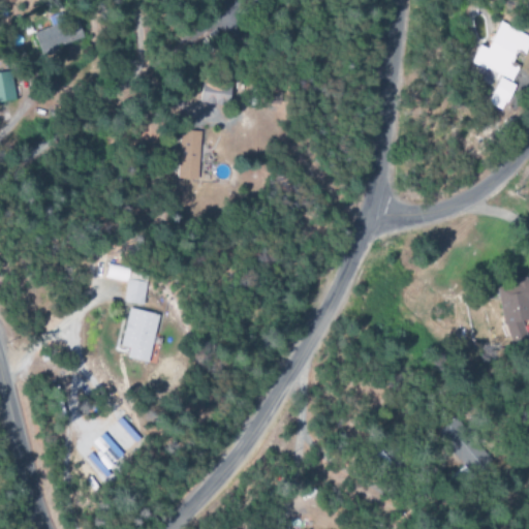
[(82,39),(76,20),(33,30),(40,57),(57,53),(55,47),(82,39)]
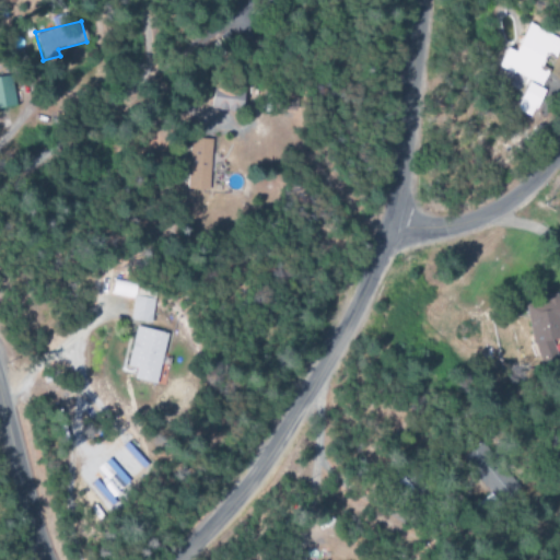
[(559,46),(559,38),(526,24),(515,53),(504,48),(497,67),(540,85),(547,72),(539,69),(545,55),(555,59),(559,46)]
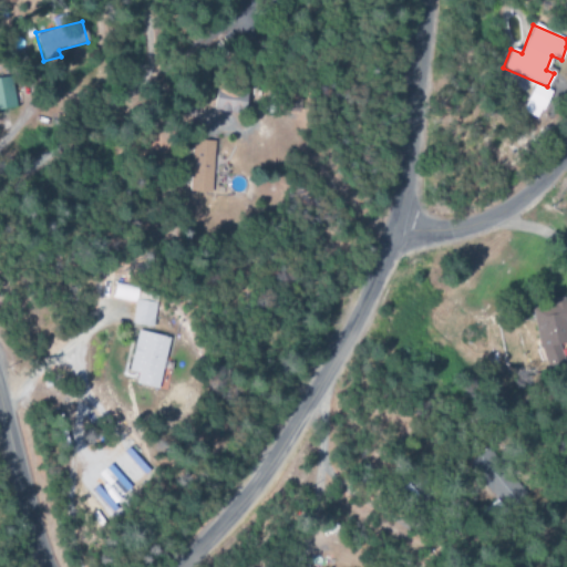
[(0,110),(14,109),(11,78),(0,78),(0,110)]
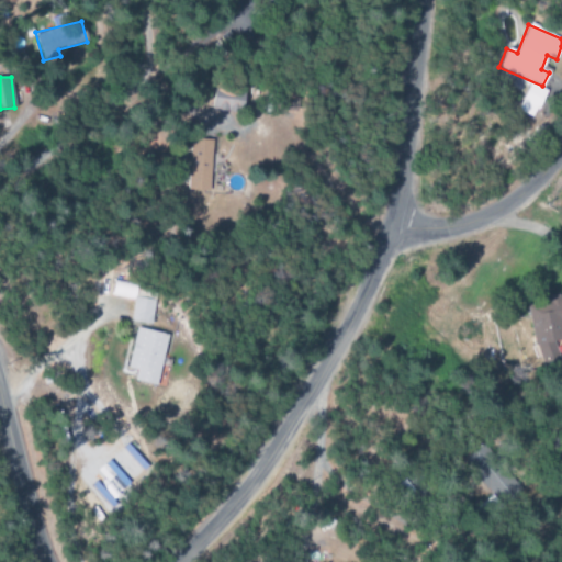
[(532,117),(544,90),(528,82),(516,111),(532,117)]
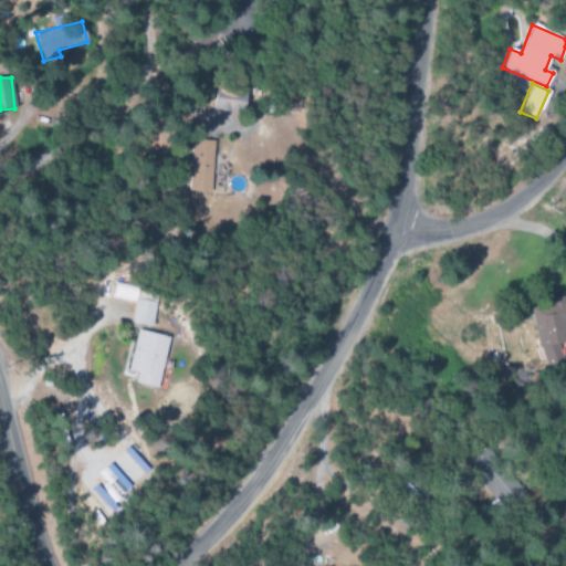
[(244,114),(247,91),(216,87),(212,111),(244,114)]
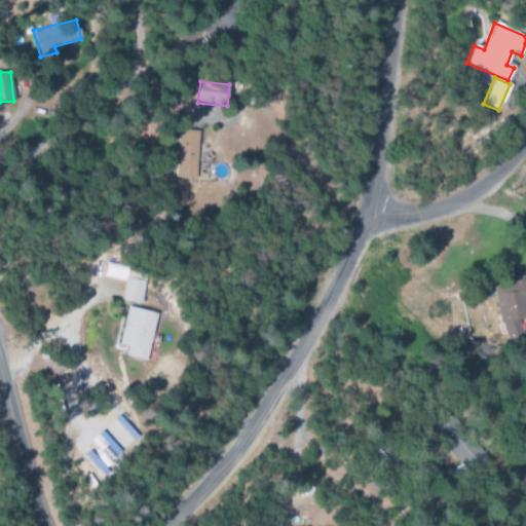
[(196,179),(198,130),(178,130),(176,179),(196,179)]
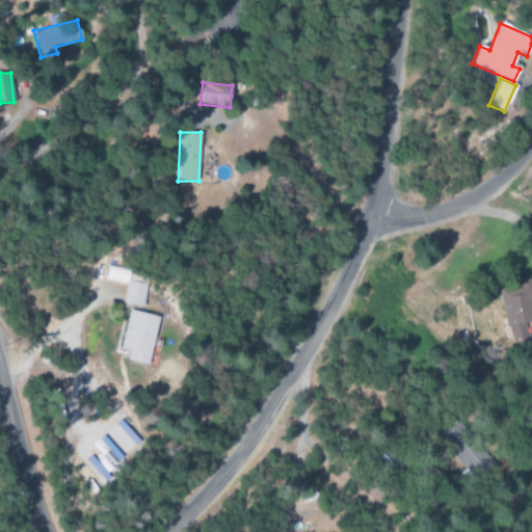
[(147,285),(128,282),(129,270),(107,267),(105,281),(127,284),(123,304),(143,308),(147,285)]
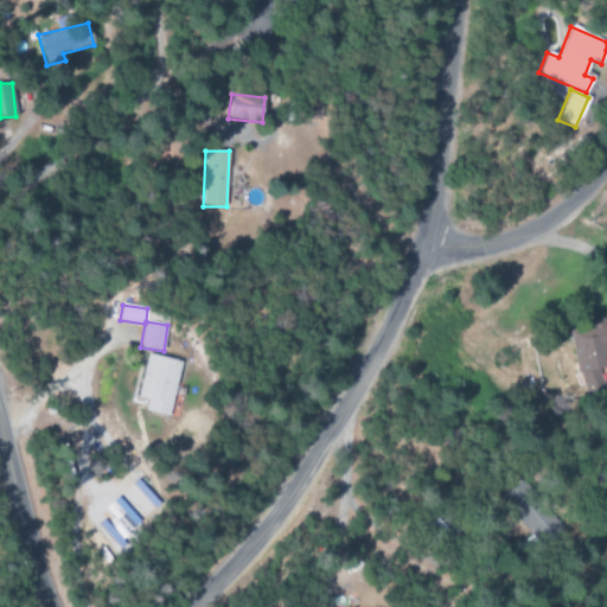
[(570,330),(580,385),(606,379),(606,349),(606,347),(606,346),(606,323),(605,324),(604,318),(589,320),(590,326),(570,330)]
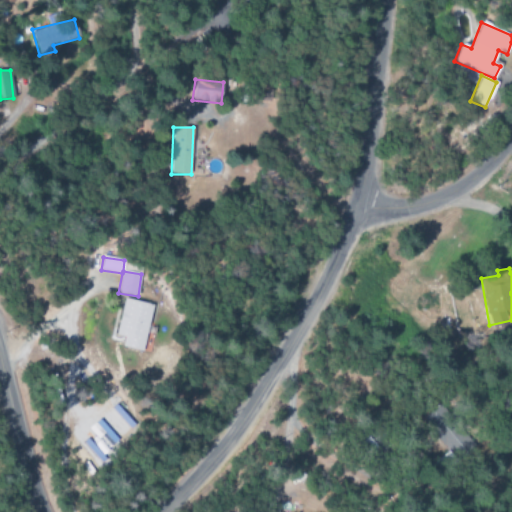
[(144,351),(152,304),(123,299),(117,336),(124,337),(122,348),(144,351)]
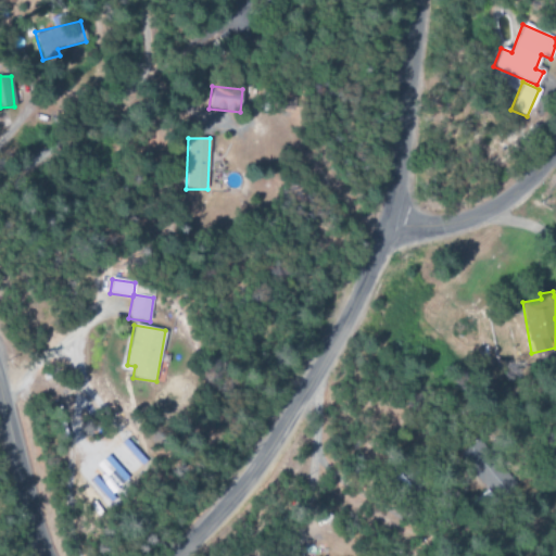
[(124,462),(117,467),(108,456),(104,459),(126,482),(148,464),(125,439),(114,450),(124,462)]
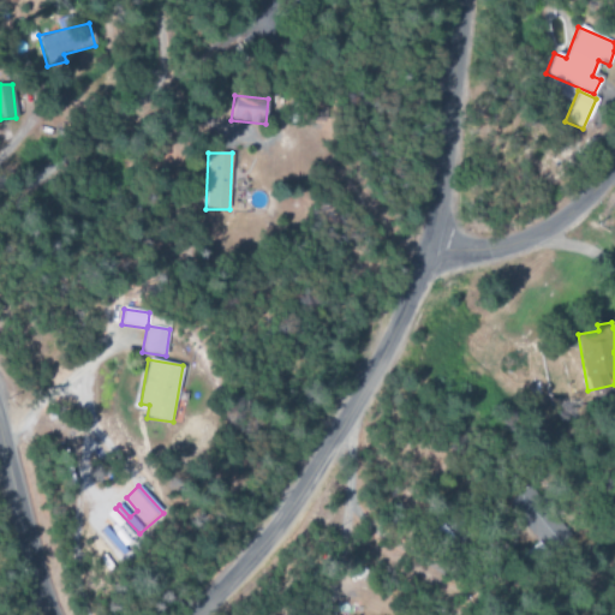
[(509,501),(533,539),(545,532),(541,525),(545,521),(527,490),(509,501)]
